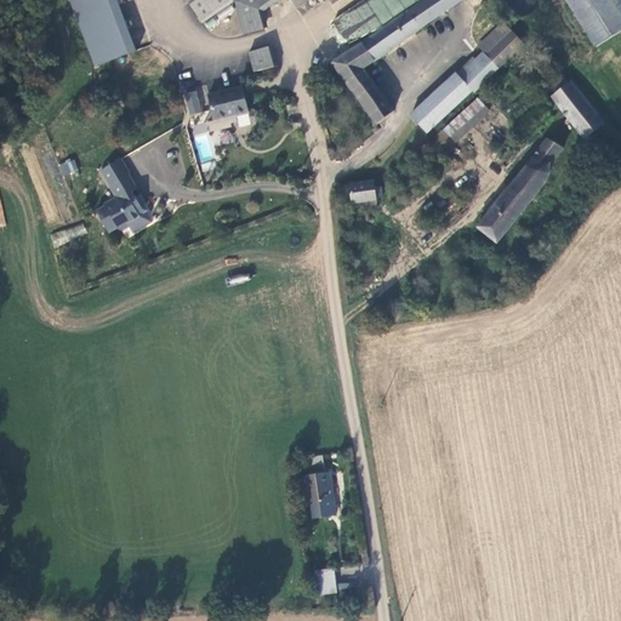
[(70,0),(92,66),(135,52),(118,0),(70,0)]
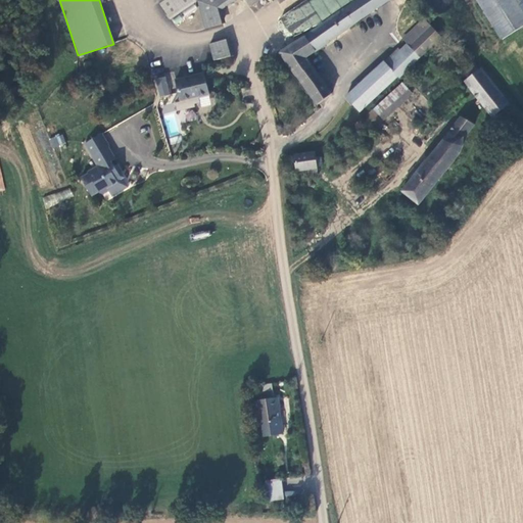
[(196,0),(214,60),(231,56),(235,56),(222,9),(235,0),(245,0),(250,7),(259,0),(196,0)]
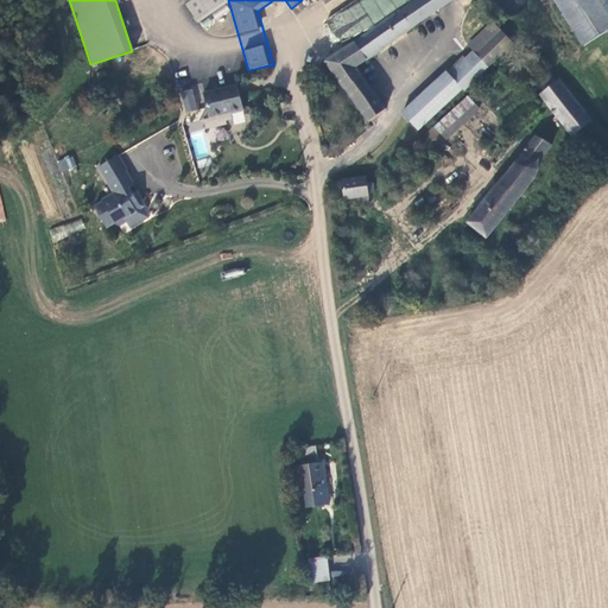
[(415,0),(377,27),(388,46),(454,0),(415,0)]
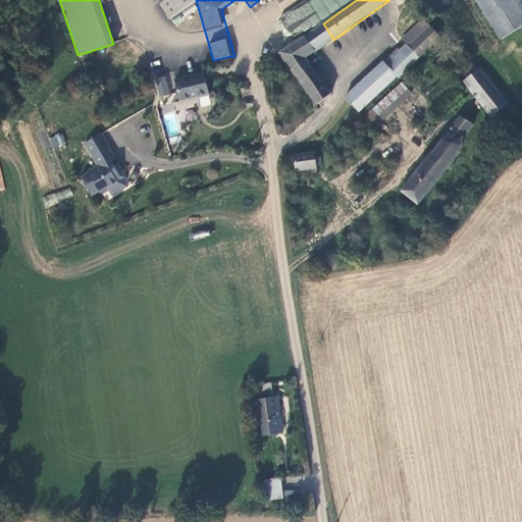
[(521,28),(521,0),(498,0),(488,7),(509,37),(521,28)]
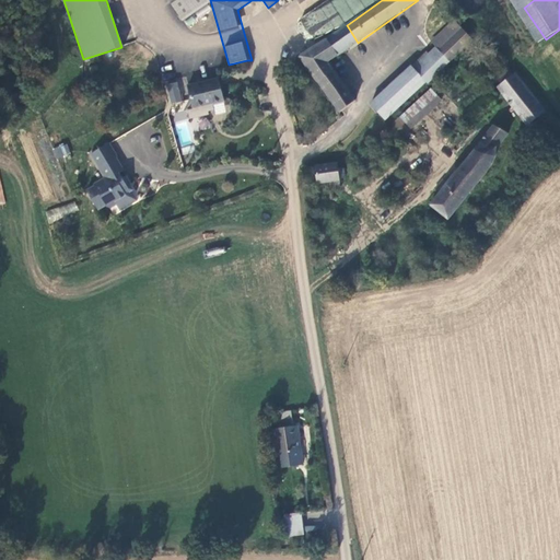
[(431,42),(436,46),(451,61),(474,41),(455,20),(431,42)]
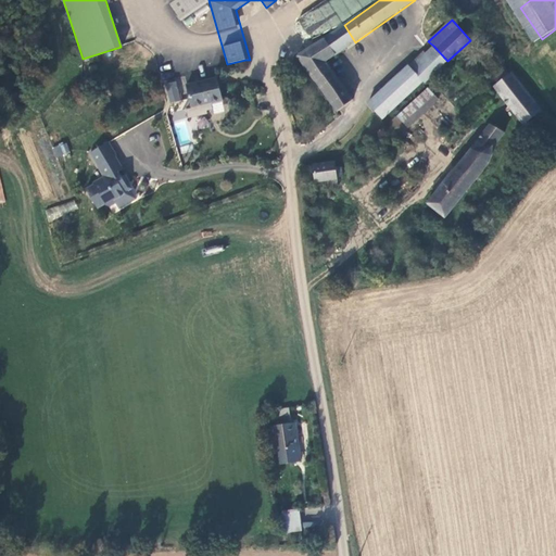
[(327,62),(355,42),(344,25),(300,57),(336,111),(353,100),(327,62)]
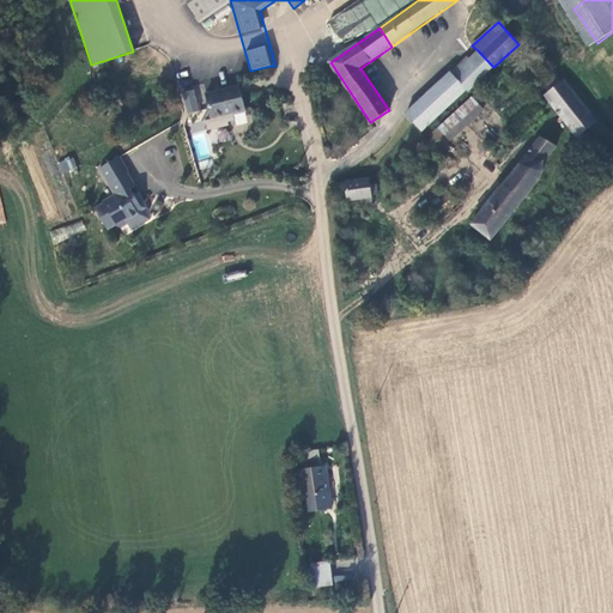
[(493,67),(478,50),(453,74),(450,72),(405,113),(423,131),(467,90),(469,92),(493,67)]
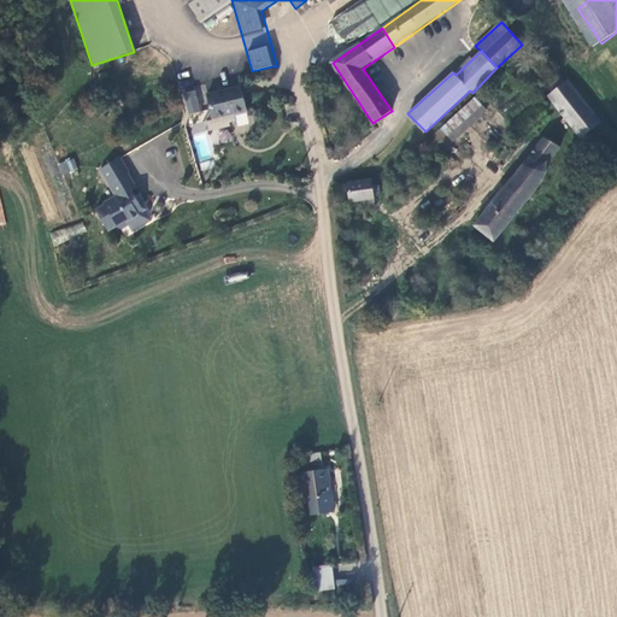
[(582,139),(601,123),(569,81),(564,83),(560,77),(548,86),(553,92),(548,97),(582,139)]
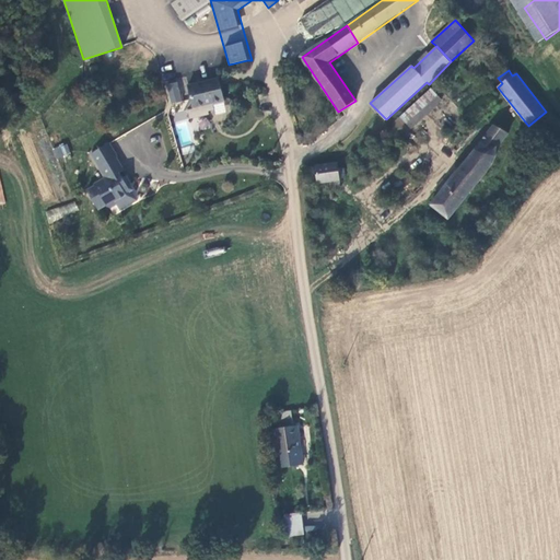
[(225,102),(219,78),(188,85),(194,108),(225,102)]
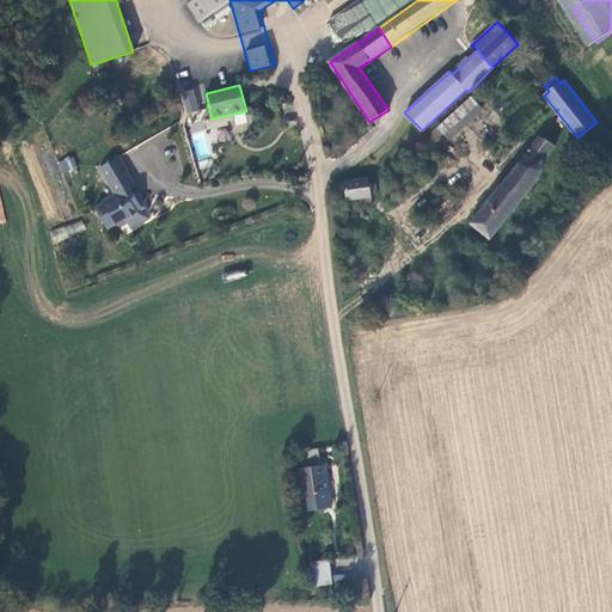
[(450,140),(451,140),(484,110),(472,97),(439,127),(450,140)]
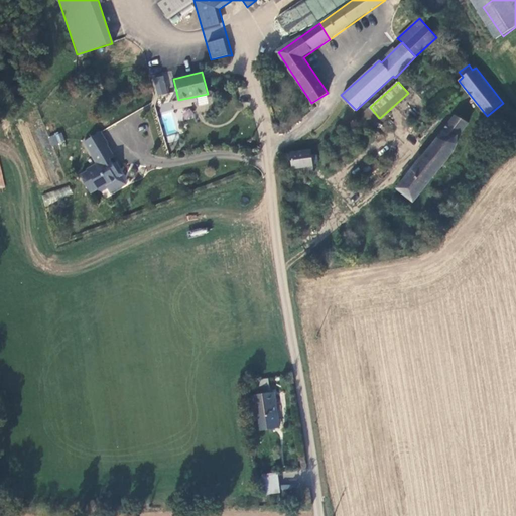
[(455,115),(396,188),(413,203),(455,150),(458,138),(469,124),(455,115)]
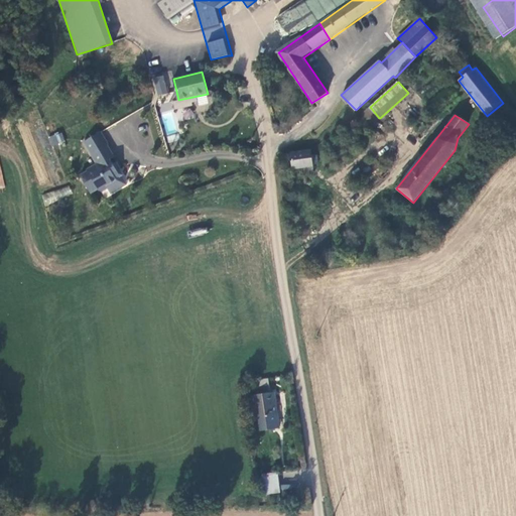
[(109,144),(102,131),(84,141),(97,163),(87,169),(88,170),(81,175),(91,192),(98,188),(99,190),(102,190),(108,187),(109,184),(117,179),(116,178),(123,174),(118,165),(115,167),(110,158),(115,156),(108,144),(109,144)]
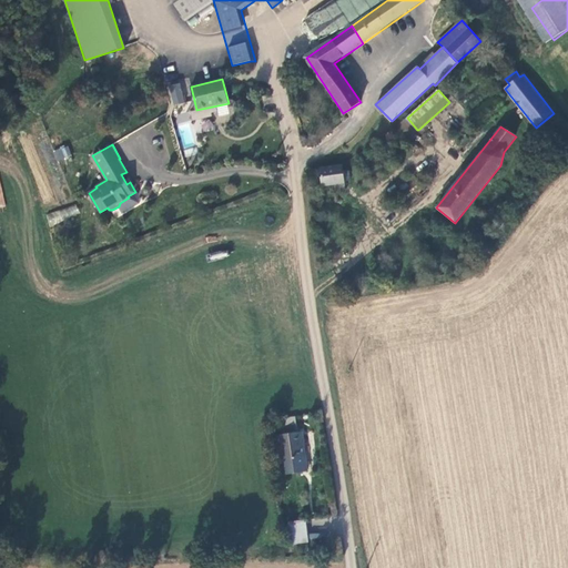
[(57,161),(71,158),(69,145),(53,149),(57,161)]
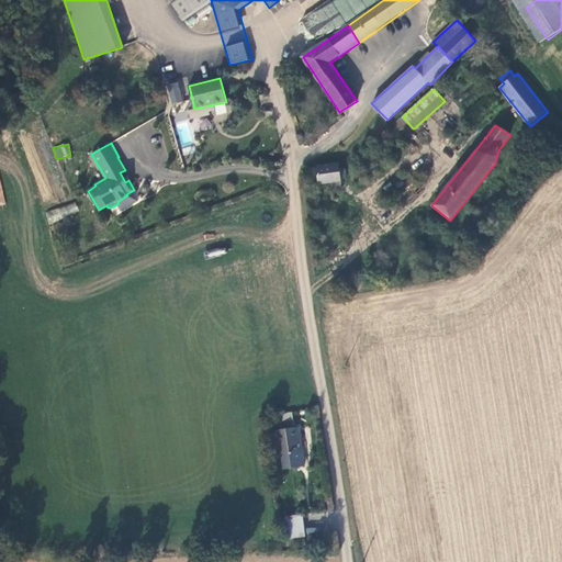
[(329,182),(340,181),(346,181),(345,169),(339,170),(338,164),(315,167),(316,171),(313,171),(311,172),(308,175),(308,177),(310,180),(312,181),(314,182),(317,181),(318,184),(329,182)]
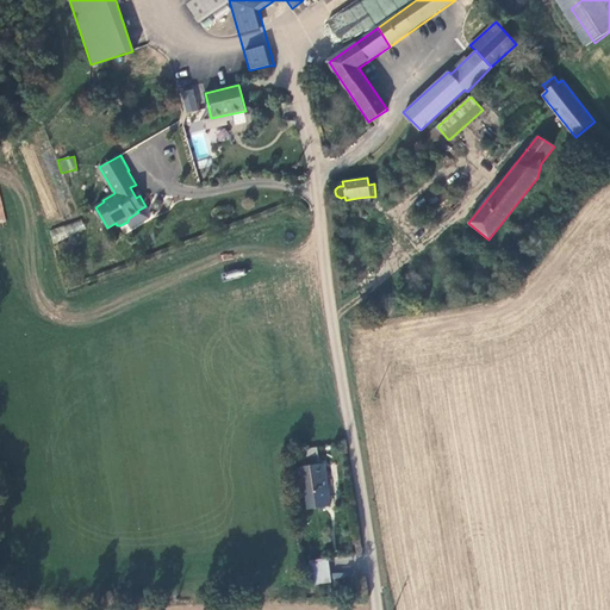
[(358,198),(359,207),(372,207),(369,197),(358,198)]
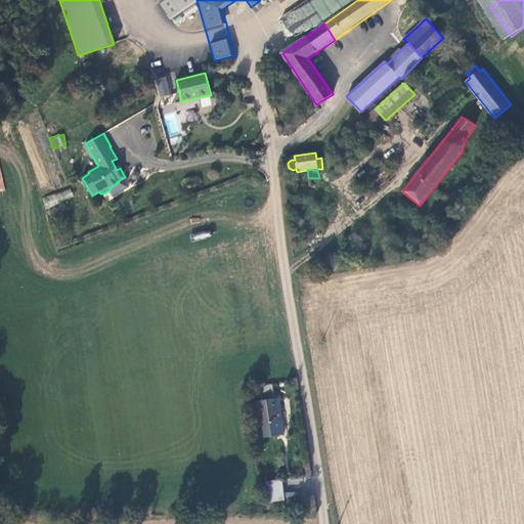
[(42,198),(45,207),(74,199),(71,188),(42,198)]
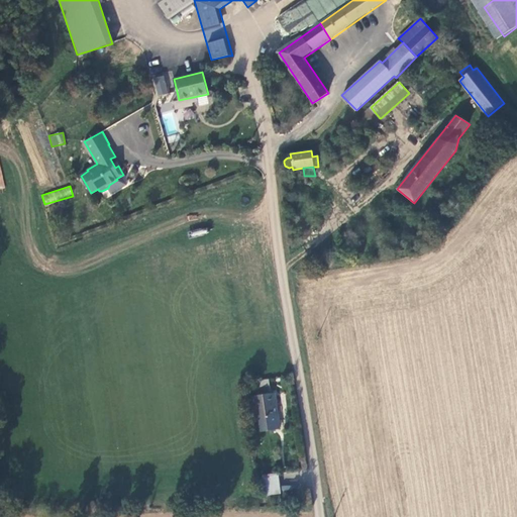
[(256,432),(280,429),(279,416),(275,417),(273,406),(277,404),(276,394),(271,394),(270,387),(256,389),(257,397),(251,398),(256,432)]
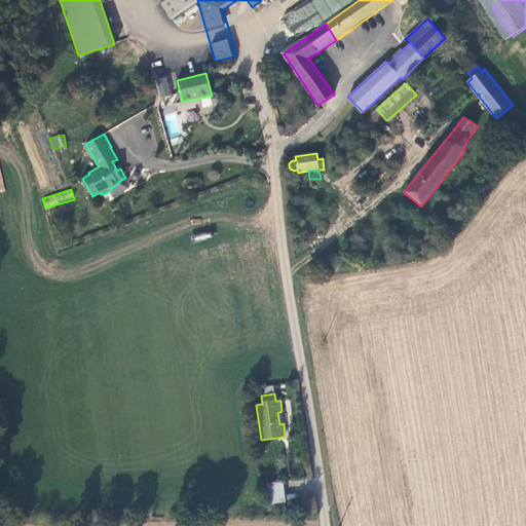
[(284,482),(268,484),(270,504),(287,502),(284,482)]
